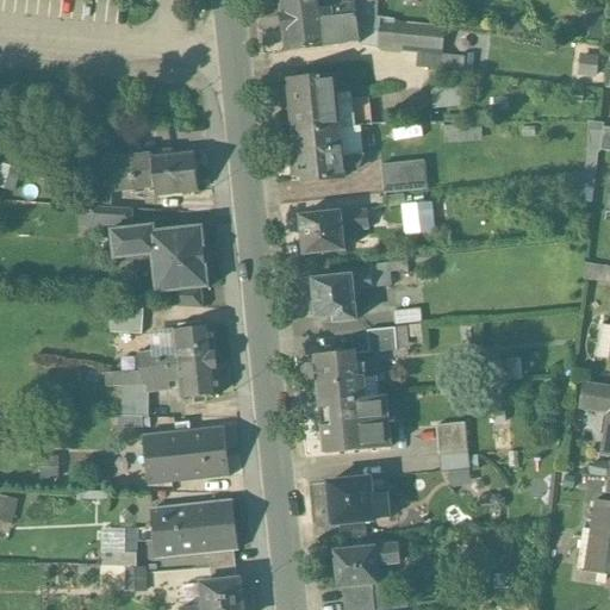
[(279,0),(281,24),(356,16),(358,16),(355,0),(279,0)]
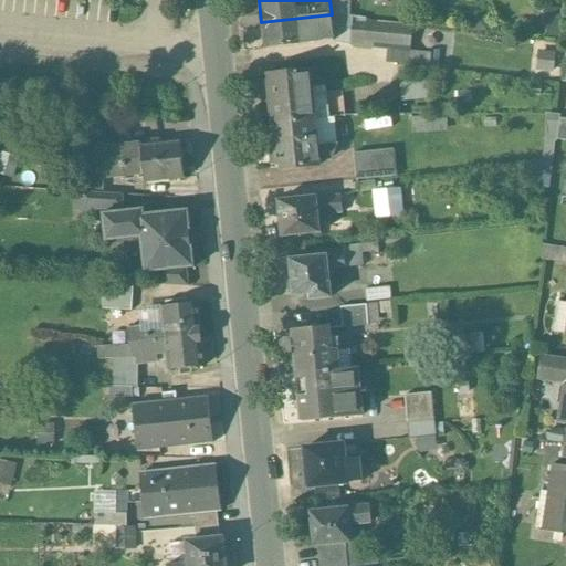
[(331,14),(261,22),(264,50),(334,42),(332,14),(331,14)]
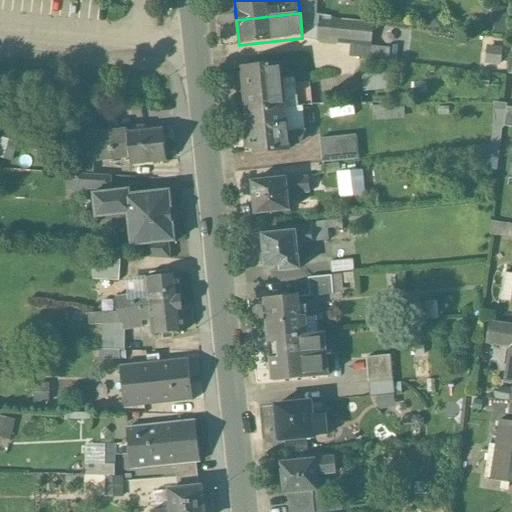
[(352,23),(320,21),(319,39),(332,40),(332,37),(351,39),(352,23)]
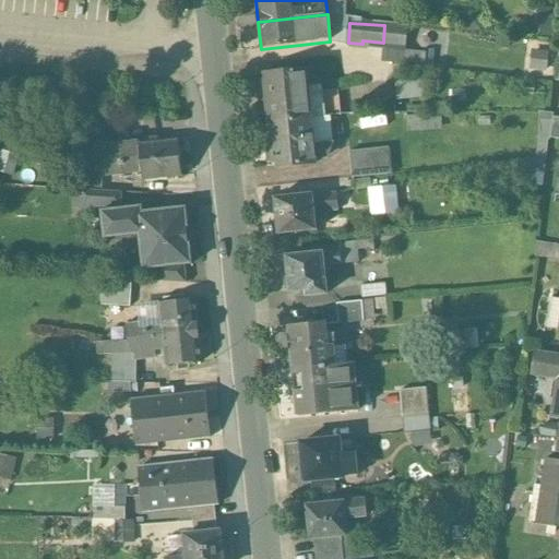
[(407,27),(384,25),(383,43),(406,44),(407,27)]
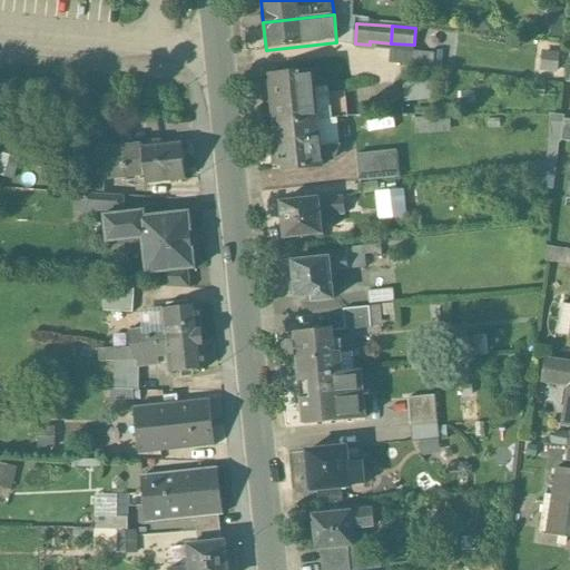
[(392,47),(390,62),(436,67),(438,51),(392,47)]
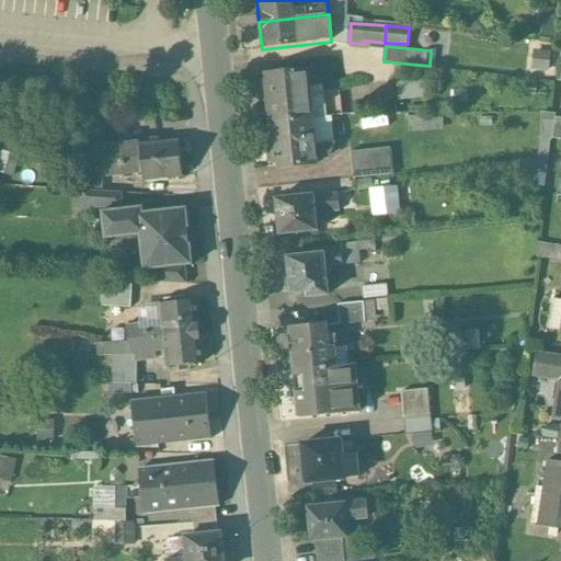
[(308,68),(264,72),(270,123),(271,123),(274,123),(274,122),(312,118),(310,92),(308,68)]
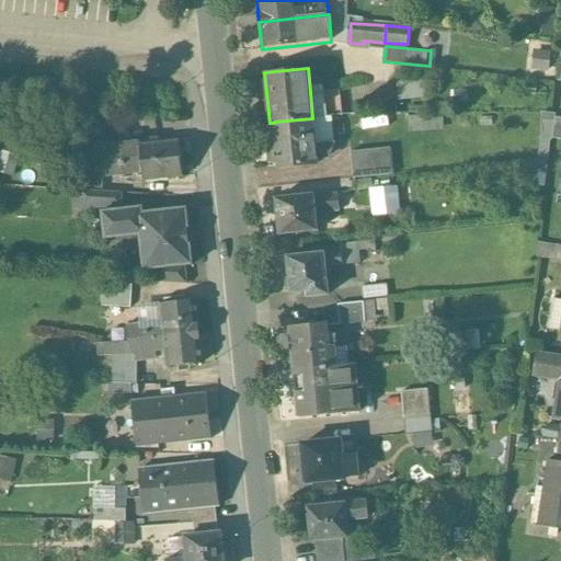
[(341,89),(310,92),(312,118),(343,115),(341,89)]
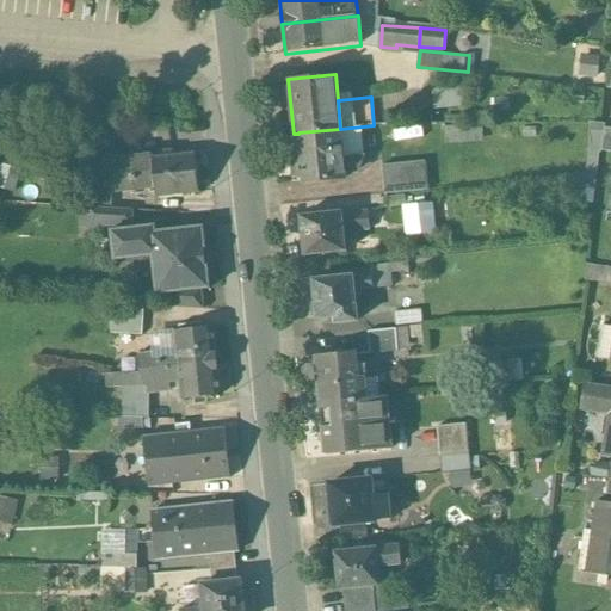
[(444,141),(482,141),(482,127),(444,127),(444,141)]
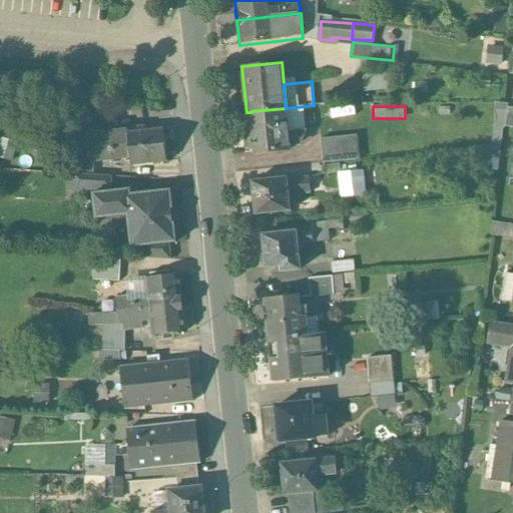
[(286,108),(250,111),(250,112),(247,112),(250,148),(254,148),(255,153),(291,149),(290,145),(295,144),(293,132),(289,132),(286,108)]
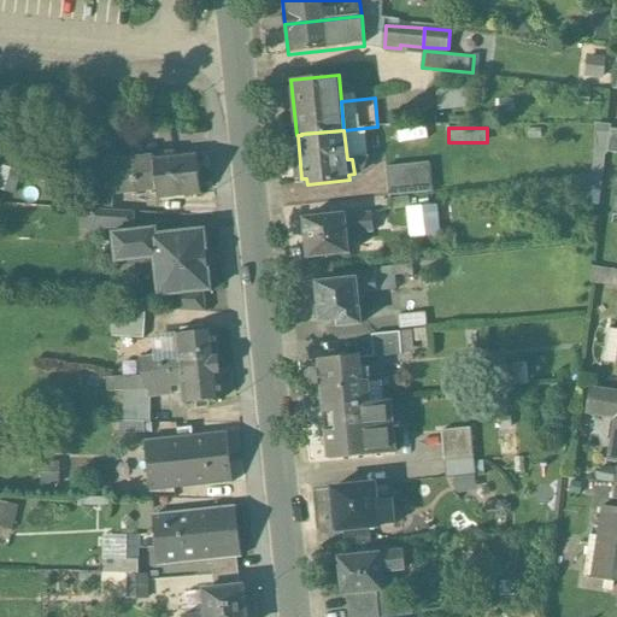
[(154,159),(152,160),(156,188),(157,199),(199,194),(195,156),(154,159)]
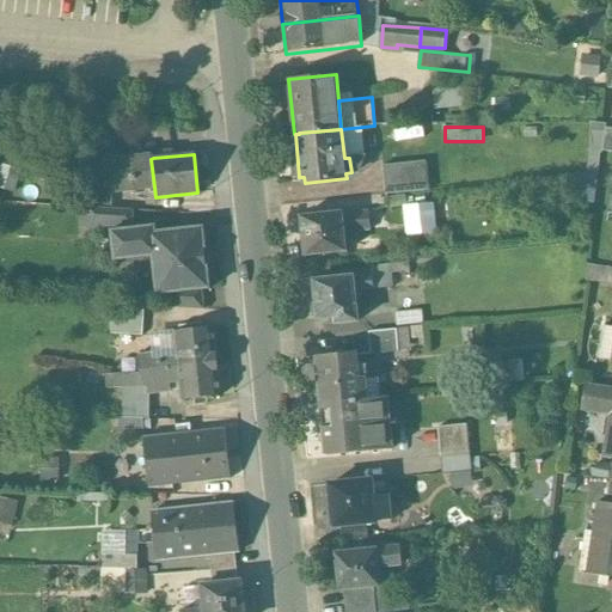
[(111,163),(109,163),(112,190),(112,193),(154,187),(151,159),(153,158),(153,157),(111,163)]
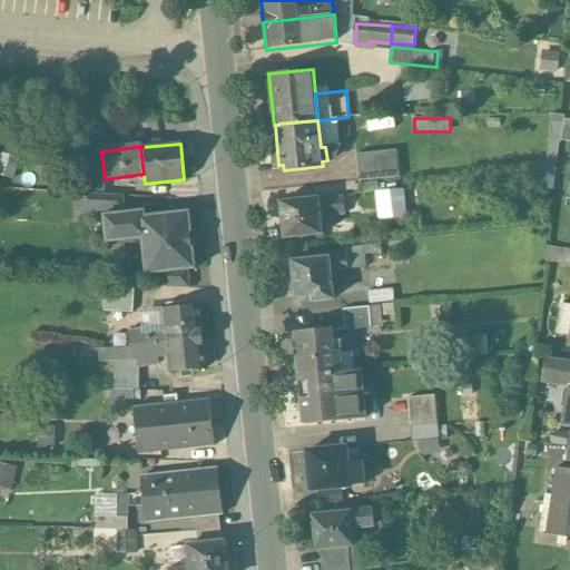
[(102,149),(87,150),(87,151),(87,176),(105,177),(101,151),(104,151),(102,149)]
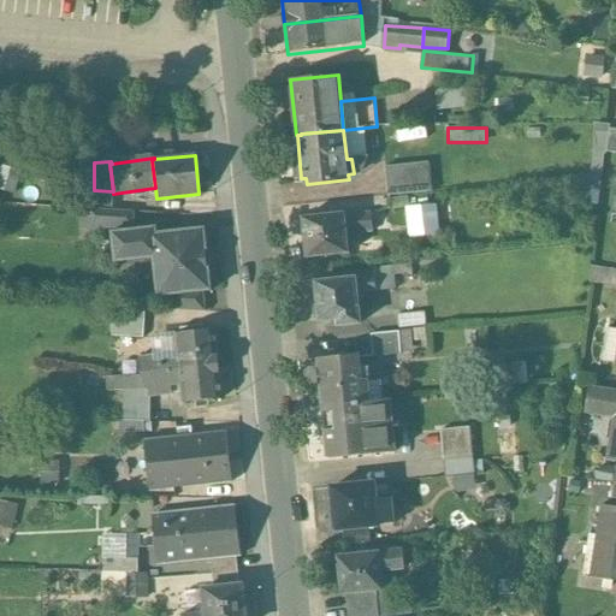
[(430,163),(386,167),(390,196),(432,191),(430,163)]
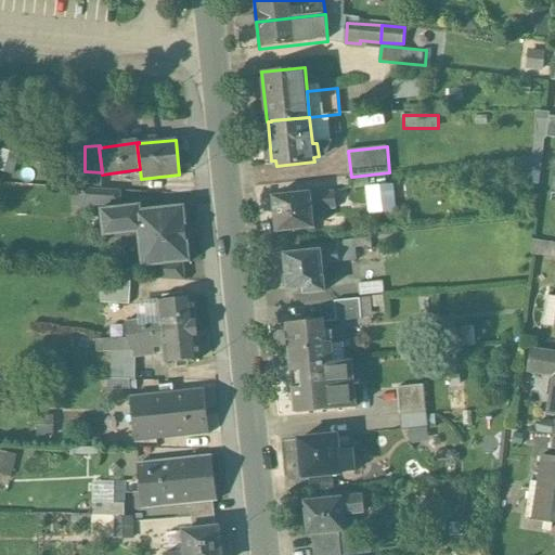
[(85,171),(74,170),(73,188),(80,189),(101,190),(102,175),(102,172),(85,171)]
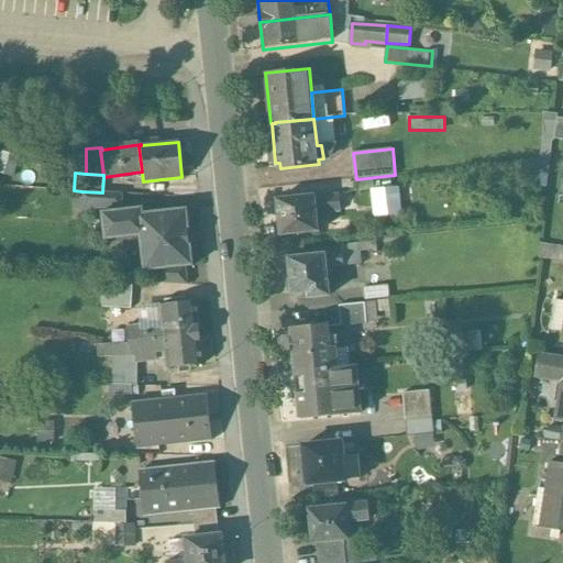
[(397,188),(374,190),(377,217),(399,214),(397,188)]
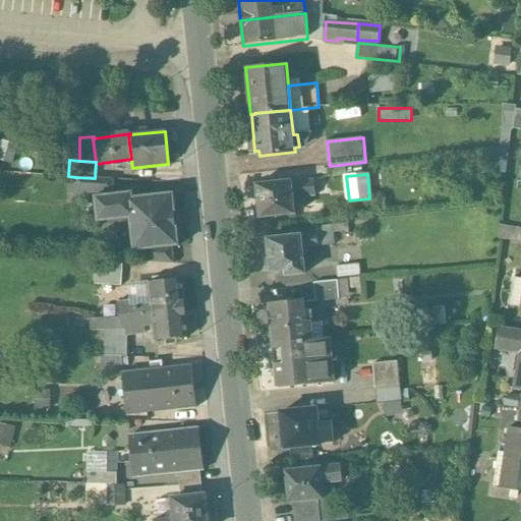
[(95,178),(75,177),(76,194),(113,192),(112,179),(95,178)]
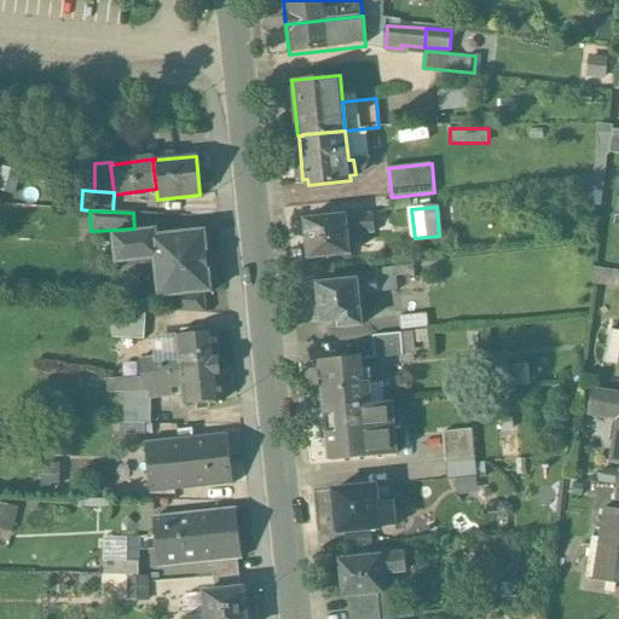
[(347,215),(306,220),(310,258),(351,253),(350,235),(375,232),(372,214),(347,218),(347,215)]
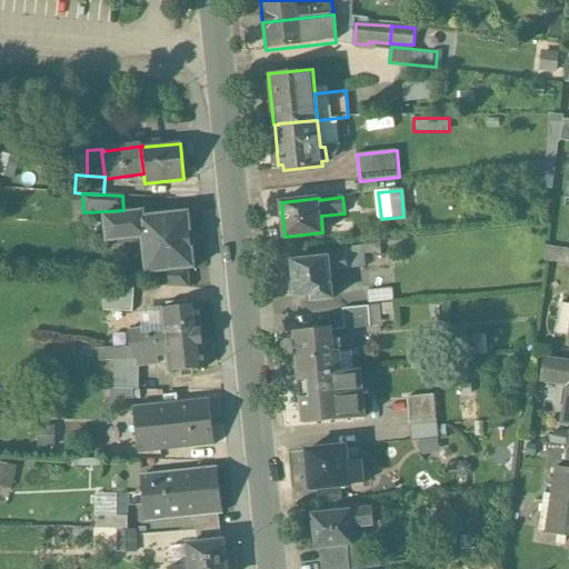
[(146,275),(178,271),(197,270),(190,212),(147,217),(146,211),(105,216),(108,243),(109,243),(142,240),(146,275)]
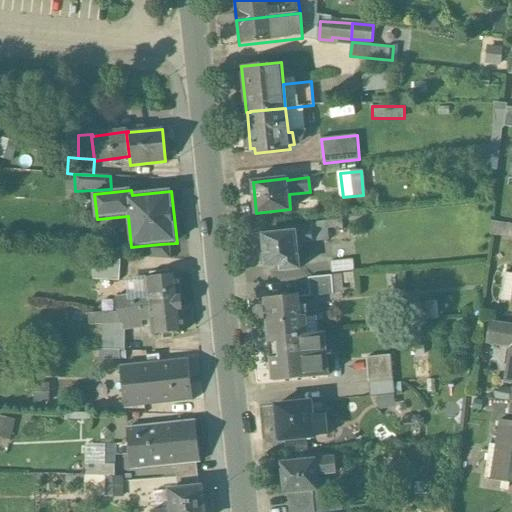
[(310,230),(264,235),(266,252),(262,253),(263,262),(267,262),(267,265),(281,264),(281,271),(299,269),(296,243),(312,242),(310,230)]
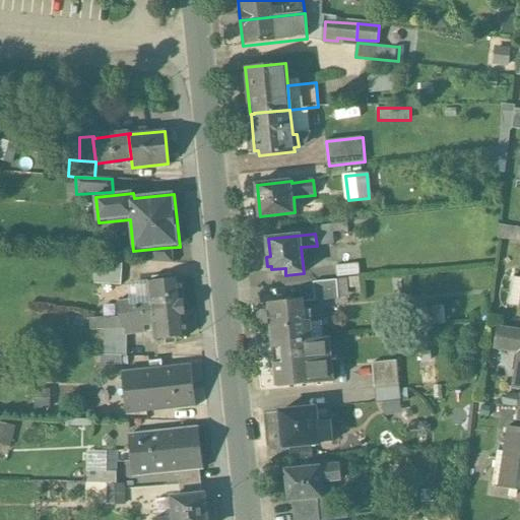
[(122,261),(98,259),(95,282),(121,284),(122,261)]
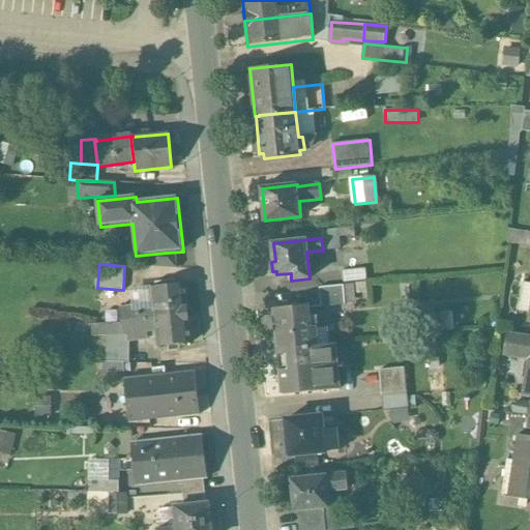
[(365,269),(343,271),(344,283),(366,281),(365,269)]
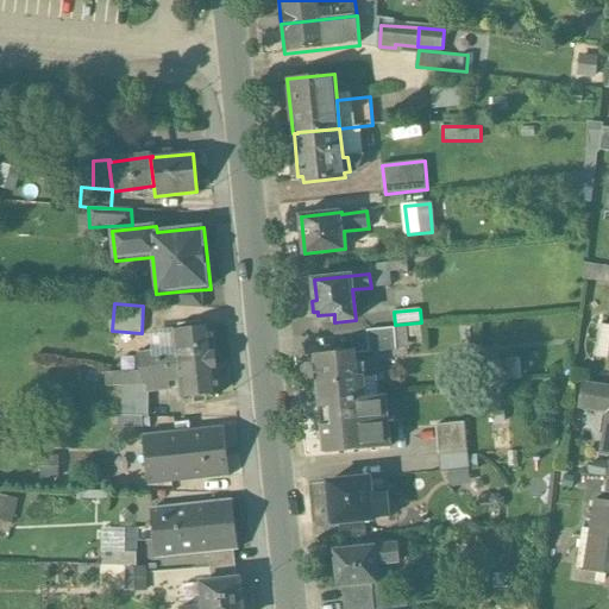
[(211,327),(173,332),(175,350),(136,355),(137,359),(138,370),(215,360),(211,327)]
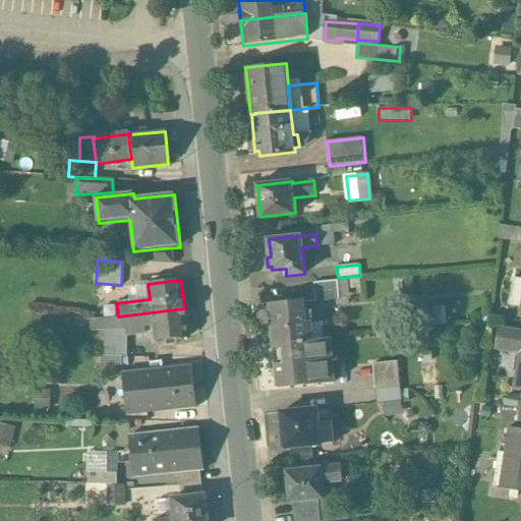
[(338,281),(314,283),(316,301),(340,298),(338,281)]
